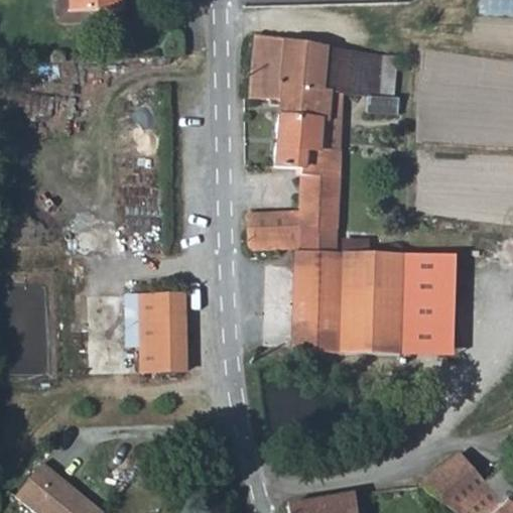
[(70,0),(71,12),(123,12),(122,0),(70,0)]
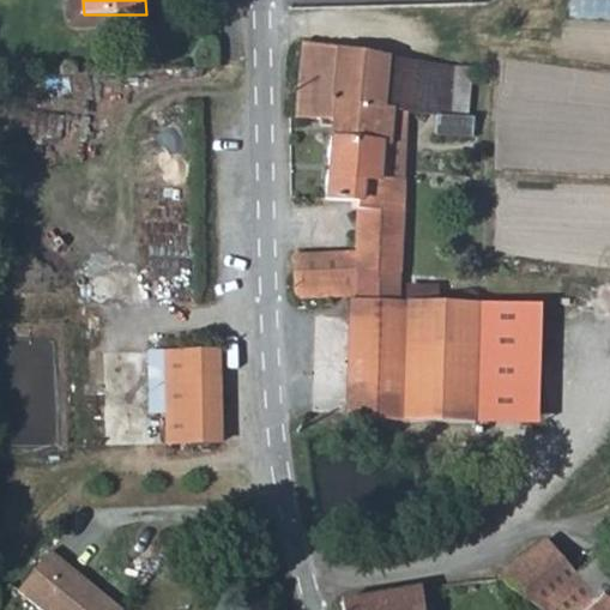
[(609,0),(567,0),(567,19),(609,19),(609,0)]
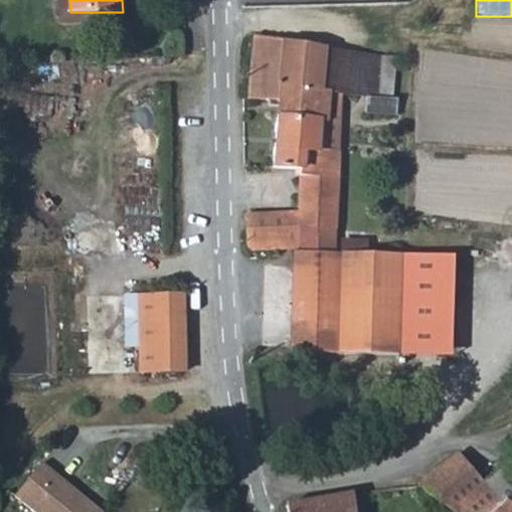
[(345,92),(323,89),(329,44),(258,33),(246,98),(281,99),(275,165),(299,167),(299,209),(245,212),(246,249),(292,247),(292,251),(300,251),(301,247),(318,249),(336,250),(345,92)]
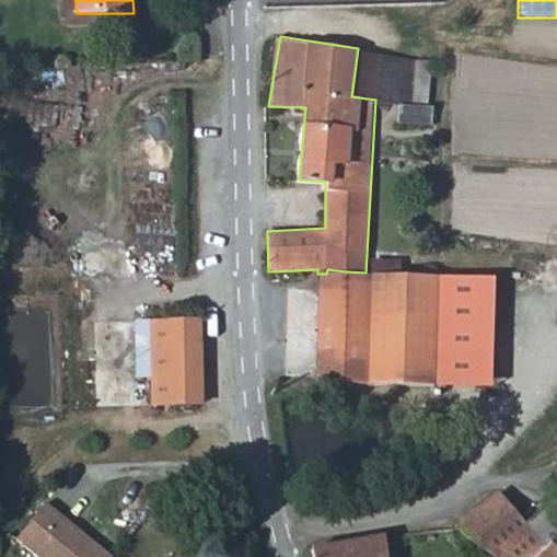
[(358,48),(351,96),(375,100),(399,102),(413,104),(418,57),(358,48)]
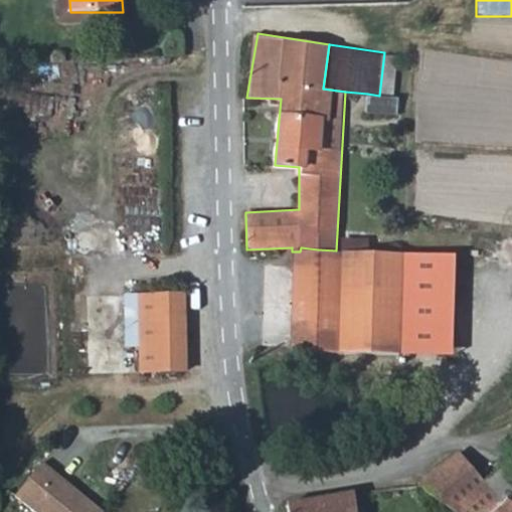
[(386,113),(387,97),(379,96),(367,94),(365,110),(386,113)]
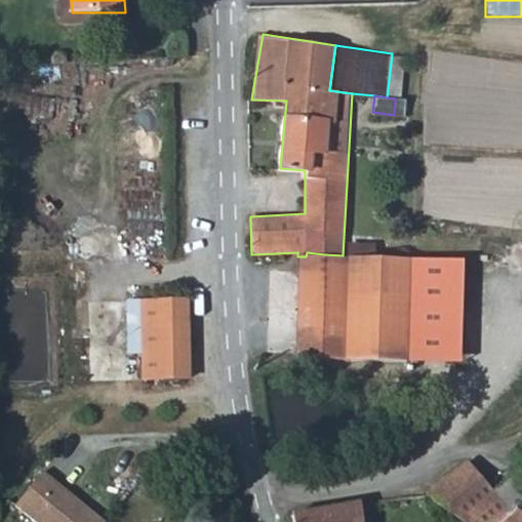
[(407,99),(395,98),(394,115),(405,116),(407,99)]
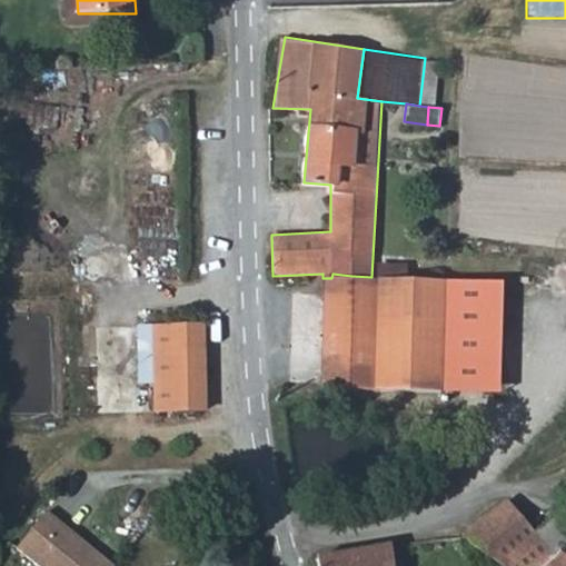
[(323,278),(318,385),(348,387),(351,276),(333,274),(331,278),(323,278)]
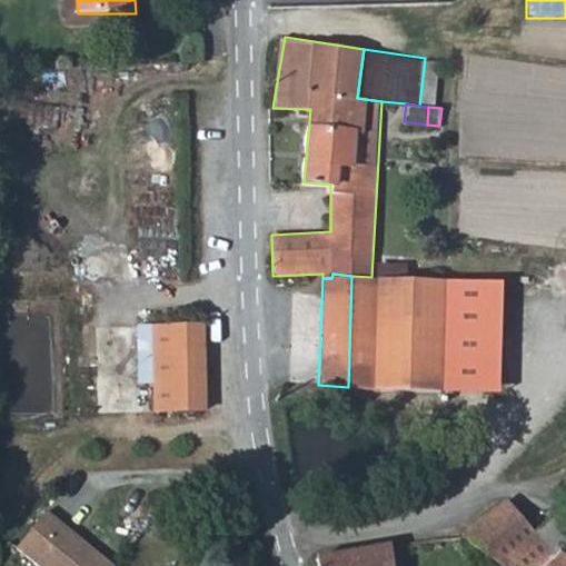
[(371,277),(351,276),(348,387),(440,390),(444,278),(371,277)]
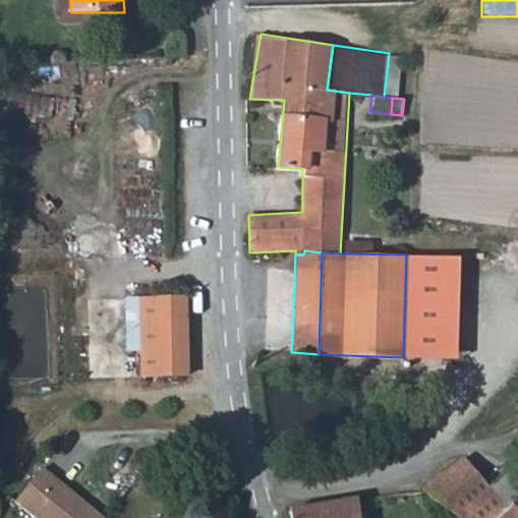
[(141,291),(141,305),(142,368),(187,367),(187,291),(141,291)]
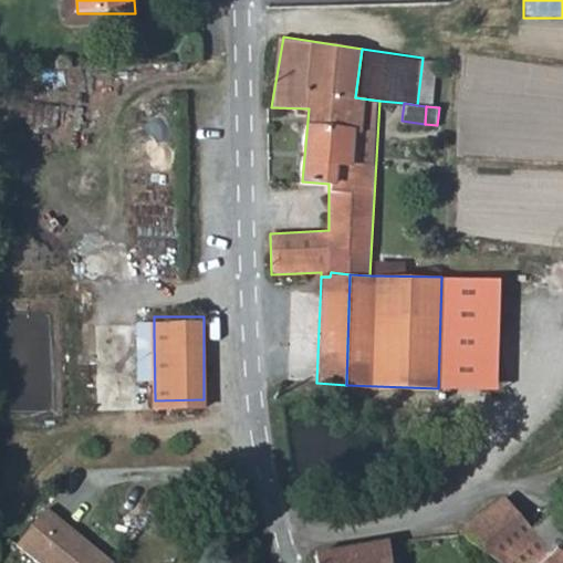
[(457,533),(496,562),(534,562),(548,553),(529,531),(501,496),(457,533)]
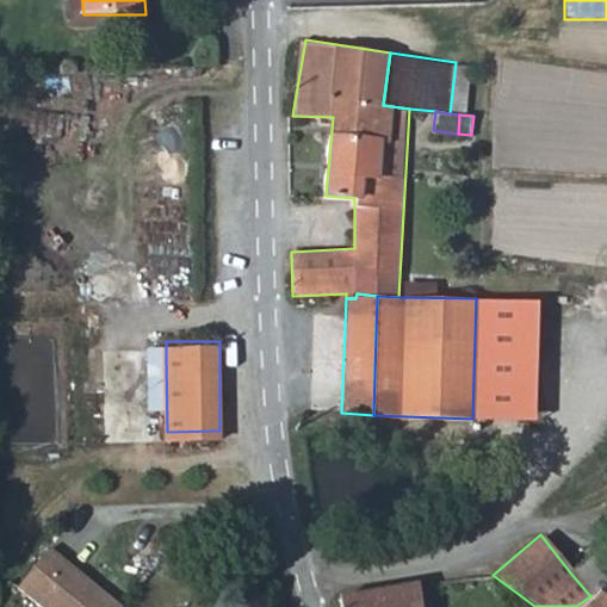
[(47,555),(18,599),(30,606),(129,606),(47,555)]
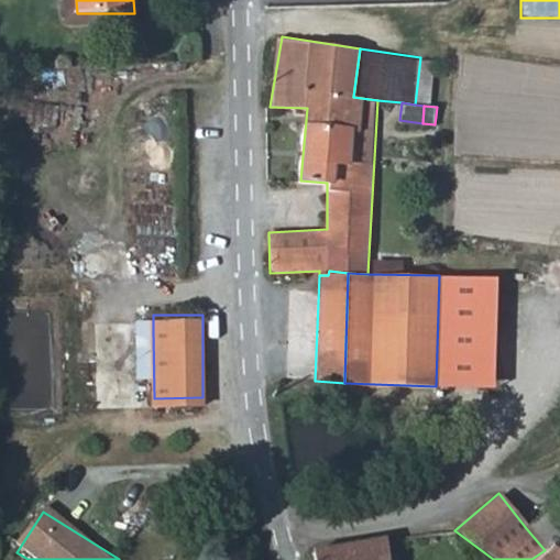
[(559,529),(544,512),(526,528),(545,550),(551,541),(559,530),(559,529)]
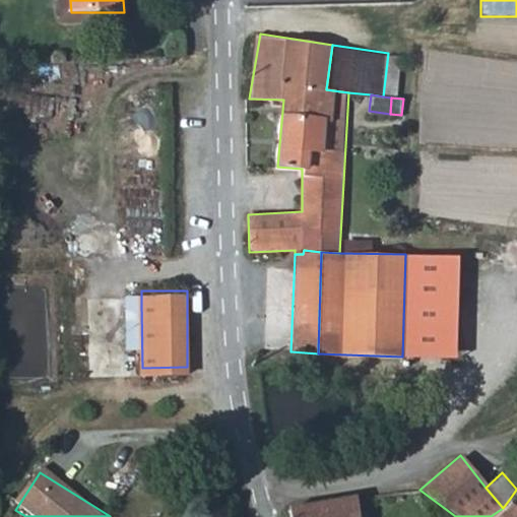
[(286,510),(287,516),(356,516),(353,499),(286,510)]
